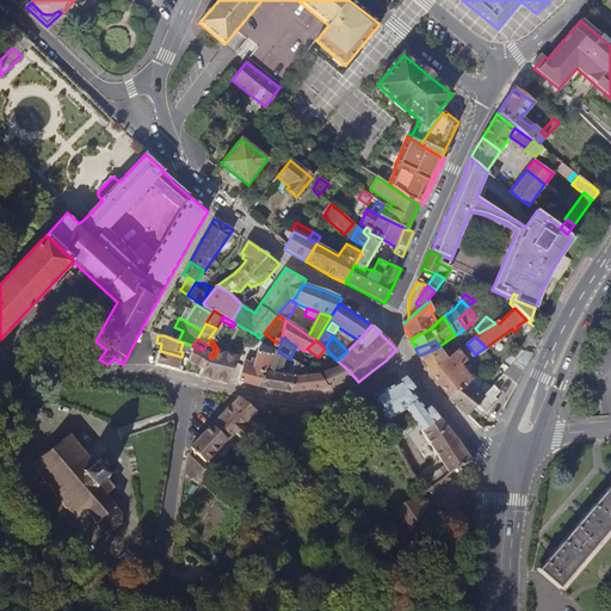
[(203,368),(209,356),(203,351),(198,349),(192,346),(183,343),(180,351),(183,352),(190,353),(189,360),(202,369),(203,368)]
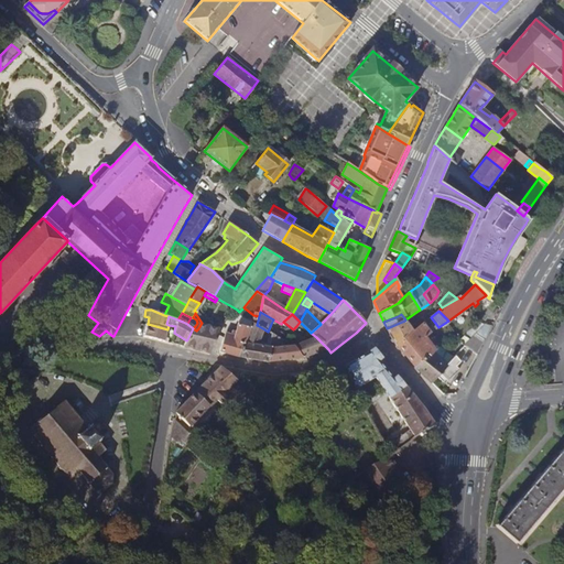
[(431,317),(422,323),(431,334),(438,327),(431,317)]
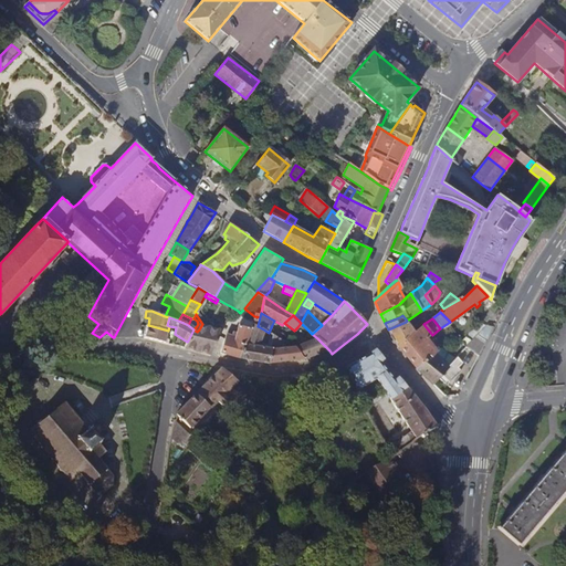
[(251,329),(253,325),(242,321),(239,325),(238,326),(251,329)]
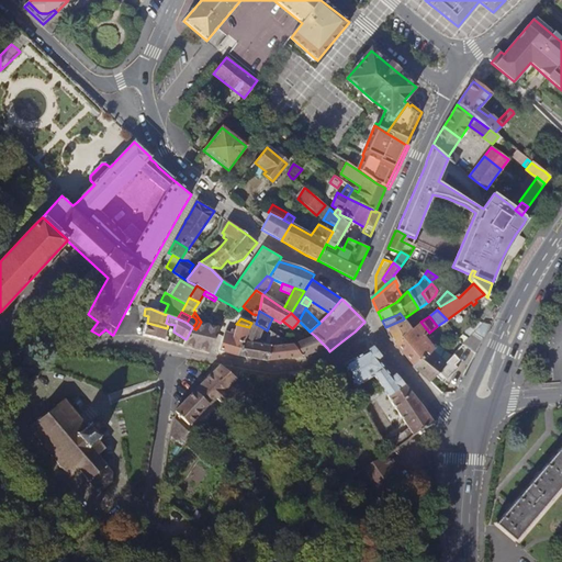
[(390,337),(407,324),(403,319),(385,327),(390,337)]
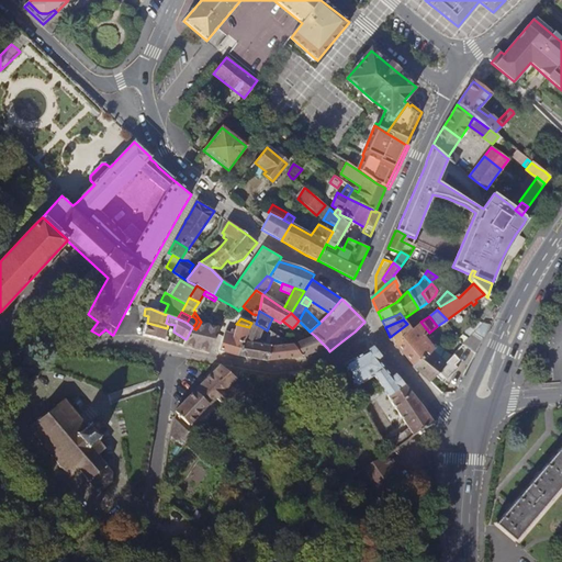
[(306,328),(299,321),(295,325),(303,332),(306,328)]
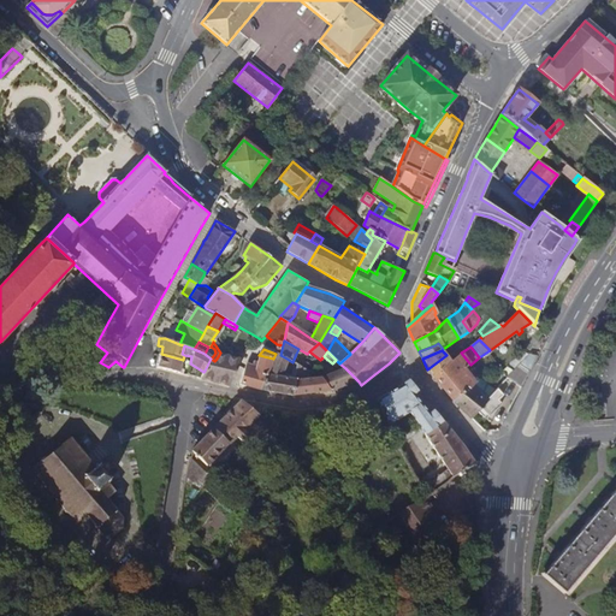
[(436,379),(454,402),(466,390),(468,391),(471,389),(475,383),(463,369),(471,365),(461,353),(458,355),(450,361),(433,375),(436,379)]
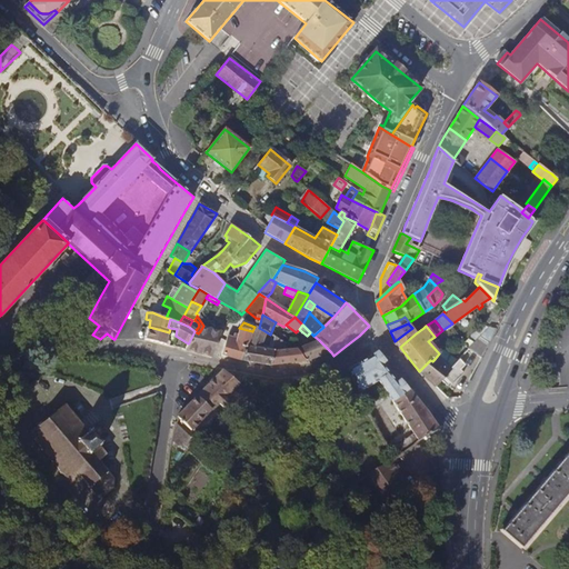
[(146,339),(165,345),(166,341),(169,332),(149,327),(146,339)]
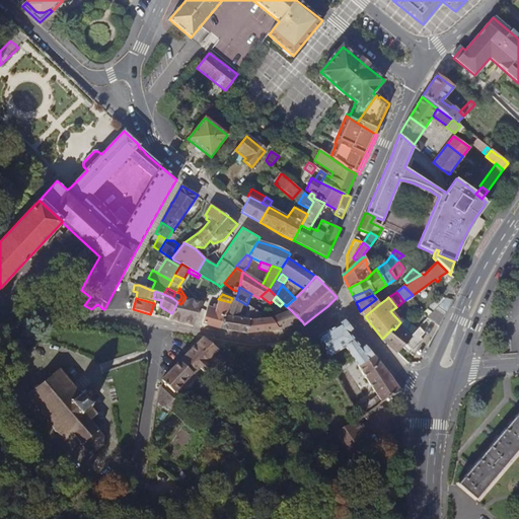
[(243,303),(236,299),(232,298),(230,302),(225,314),(224,316),(236,318),(243,303)]
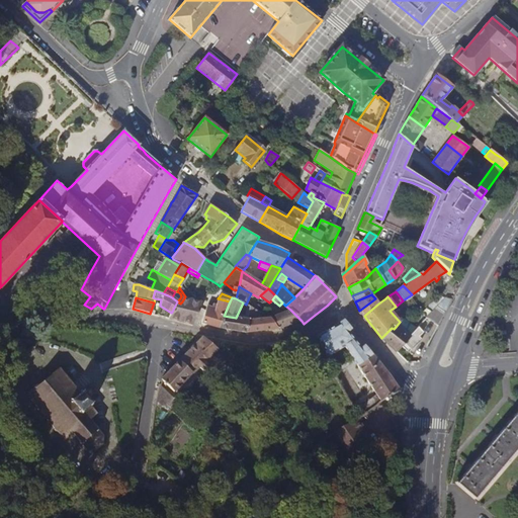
[(202,324),(219,328),(224,316),(225,314),(230,301),(218,298),(214,311),(206,308),(206,311),(205,311),(202,324)]
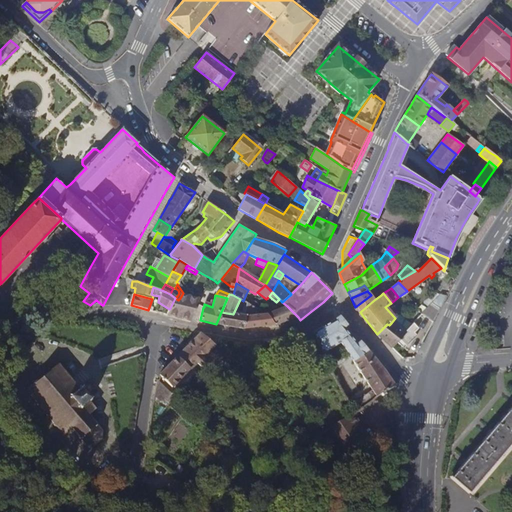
[(355,307),(360,312),(374,300),(371,295),(355,307)]
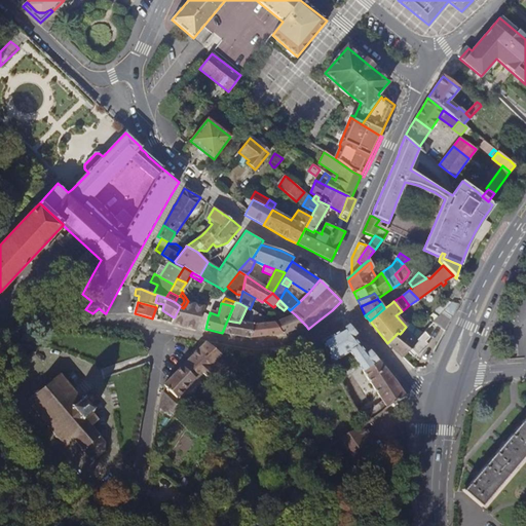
[(452,316),(459,304),(452,303),(445,310),(452,316)]
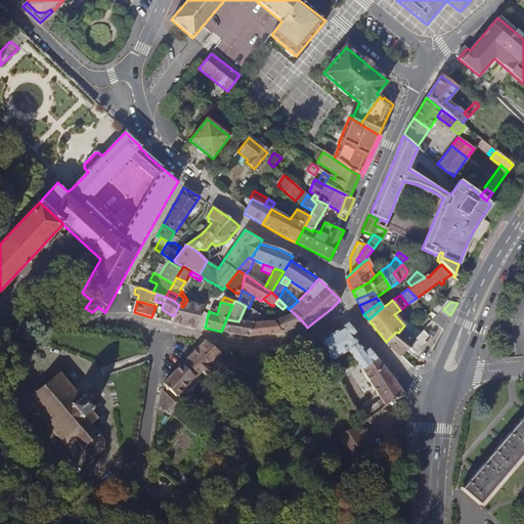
[(194,329),(198,326),(198,318),(195,317),(193,315),(194,313),(184,305),(182,307),(179,305),(174,315),(173,316),(171,322),(172,322),(194,329)]
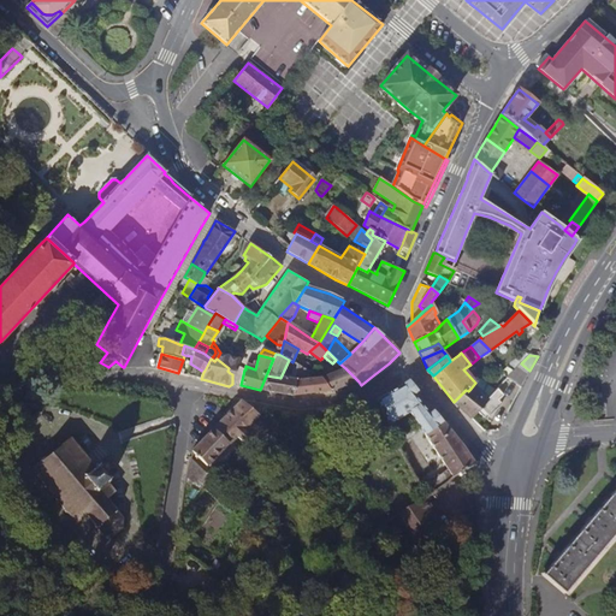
[(306,368),(297,363),(294,380),(302,380),(306,368)]
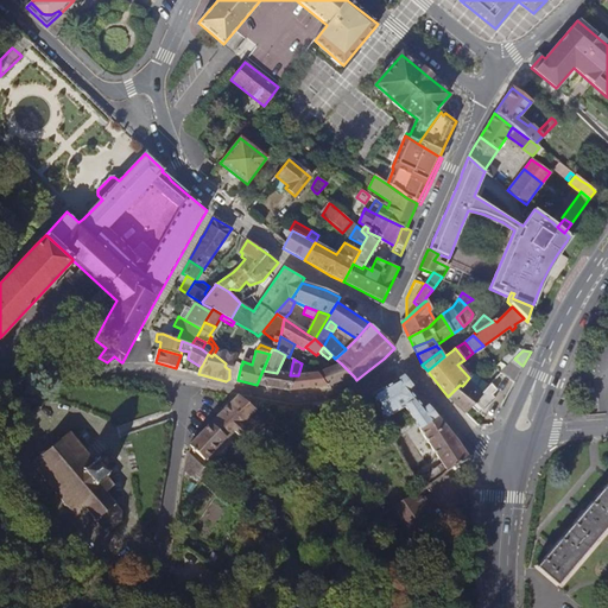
[(327,386),(354,377),(341,363),(316,373),(327,386)]
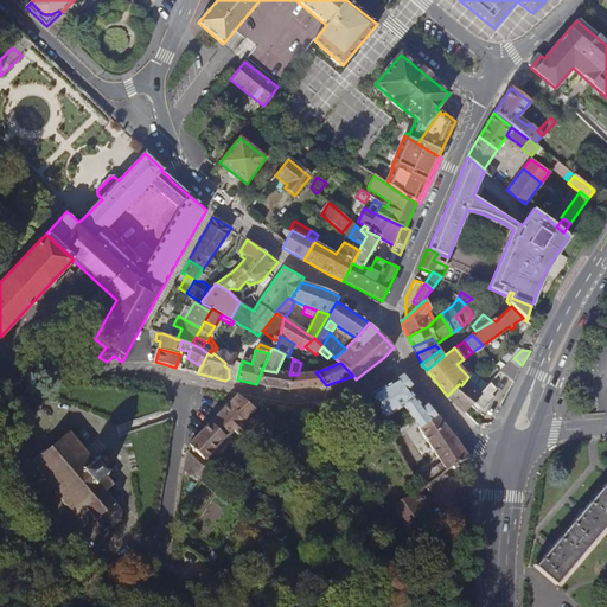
[(288,390),(289,390),(289,376),(289,375),(276,372),(262,370),(256,384),(257,385),(288,390)]
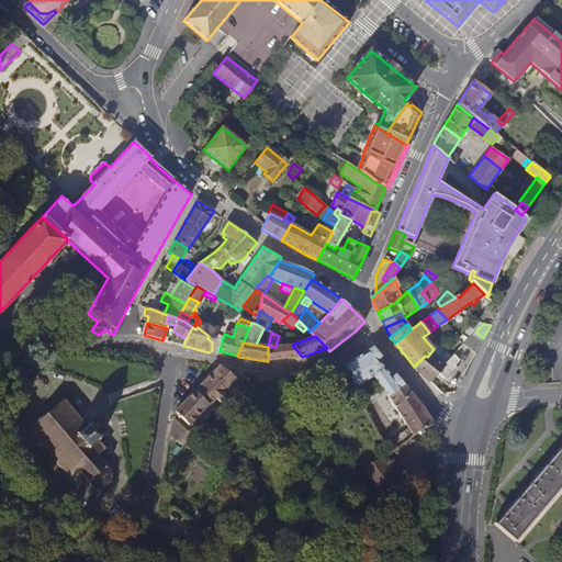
[(283,359),(302,357),(292,345),(283,346),(276,347),(268,347),(268,348),(268,361),(283,359)]
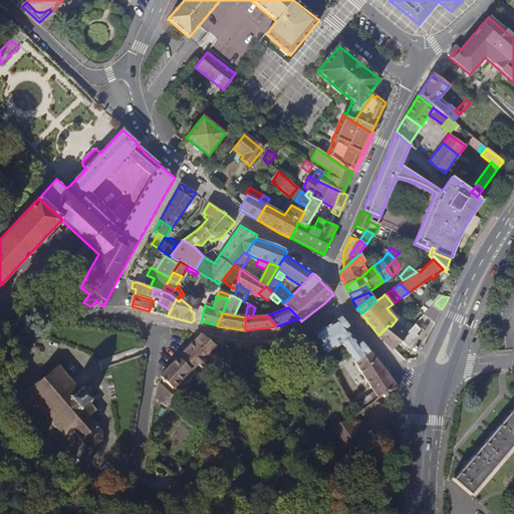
[(393,324),(407,333),(408,332),(413,327),(399,317),(397,319),(393,324)]
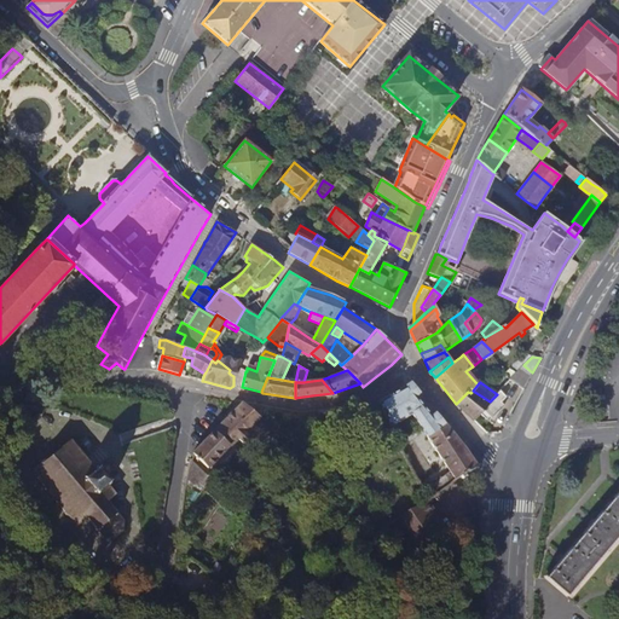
[(380,401),(379,401),(391,426),(411,417),(455,479),(456,479),(467,473),(476,468),(479,467),(466,447),(455,434),(445,422),(443,423),(433,412),(410,383),(380,401)]
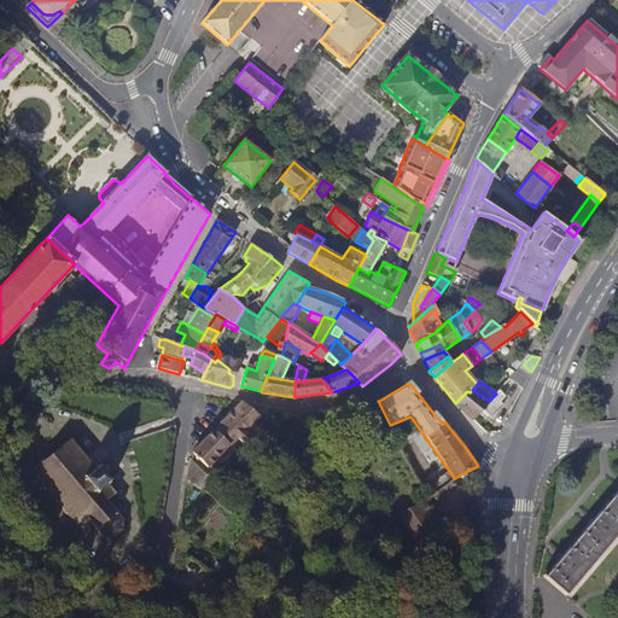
[(456,403),(472,419),(482,409),(489,401),(472,390),(470,392),(467,391),(455,403),(456,403)]
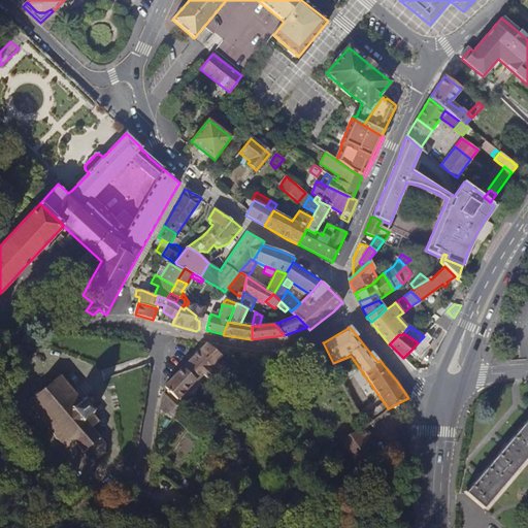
[(419,341),(418,342),(411,350),(422,359),(429,352),(419,341)]
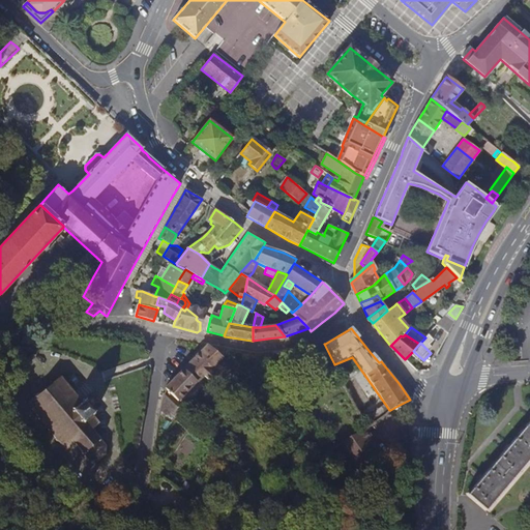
[(197,355),(184,369),(198,381),(198,382),(205,376),(217,362),(222,357),(222,356),(214,350),(208,344),(197,355)]
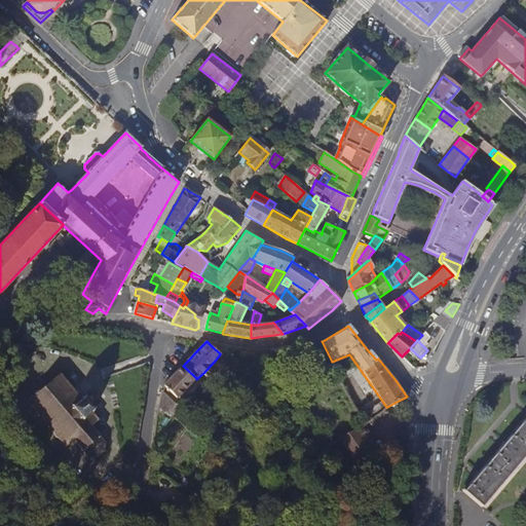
[(270,349),(272,360),(283,358),(288,357),(288,355),(286,346),(270,348),(270,349)]
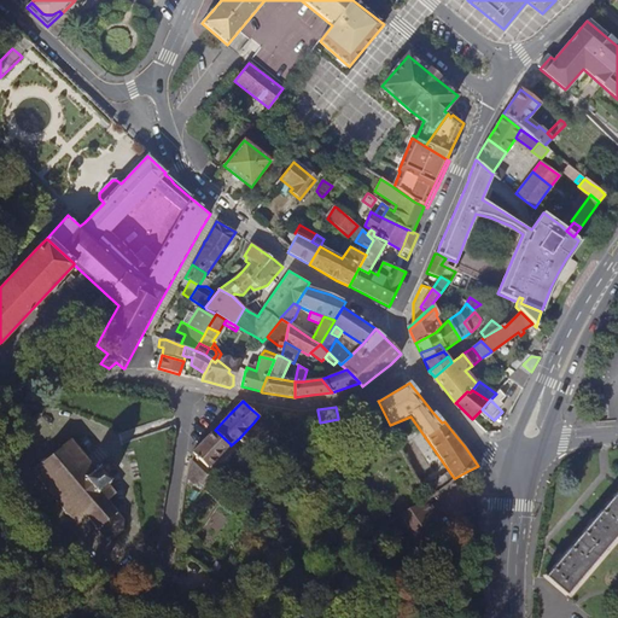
[(261,431),(254,423),(239,438),(246,447),(261,431)]
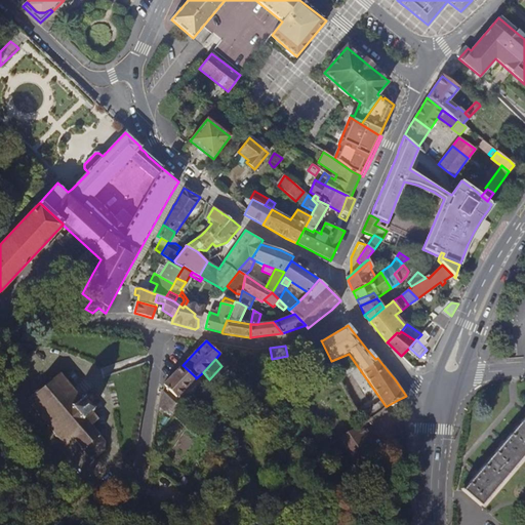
[(196,377),(183,365),(164,384),(164,385),(177,397),(196,377)]
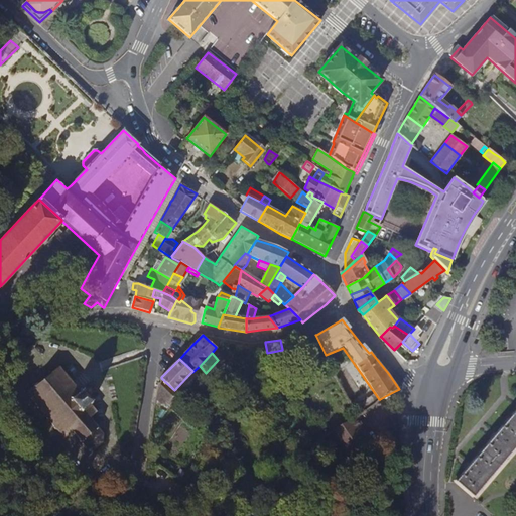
[(96,426),(89,418),(97,412),(91,404),(92,403),(90,402),(92,400),(90,399),(88,399),(87,397),(89,395),(90,391),(88,389),(84,389),(82,390),(80,389),(79,390),(72,382),(74,381),(72,379),(71,380),(59,369),(61,367),(60,366),(59,367),(57,365),(56,366),(57,367),(50,372),(49,371),(48,372),(49,374),(35,384),(34,383),(32,384),(33,386),(26,392),(37,406),(37,407),(38,408),(39,407),(48,418),(47,420),(48,421),(50,421),(55,427),(54,427),(56,429),(56,428),(65,438),(74,431),(80,439),(79,440),(80,442),(82,441),(86,446),(86,447),(87,448),(88,447),(95,447),(95,448),(96,448),(96,447),(101,442),(102,443),(102,442),(102,441),(102,434),(103,434),(103,433),(102,433),(97,427),(98,426),(97,425),(96,426)]
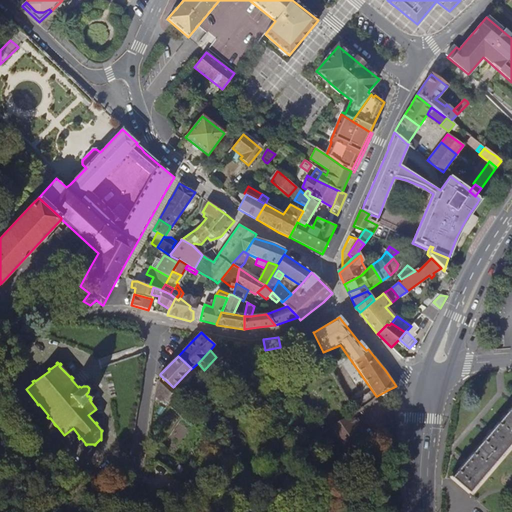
[(156,387),(154,396),(166,406),(170,401),(175,396),(158,379),(156,387)]
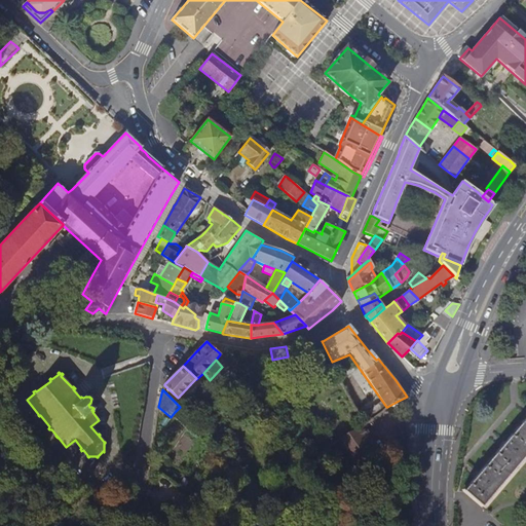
[(525,454),(525,415),(462,491),(482,506),(525,454)]
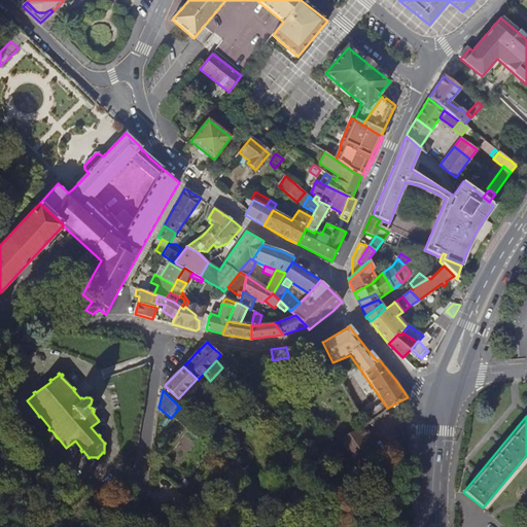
[(364,428),(348,440),(365,465),(383,454),(364,428)]
